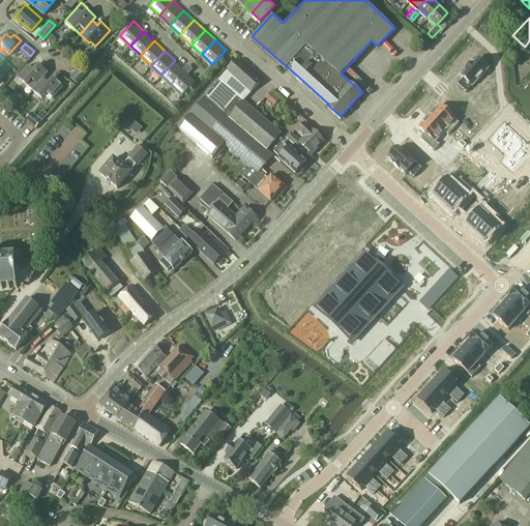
[(463,76),(458,82),(466,89),(471,83),(472,84),(488,65),(476,55),(471,61),(466,66),(466,67),(461,72),(463,76)]
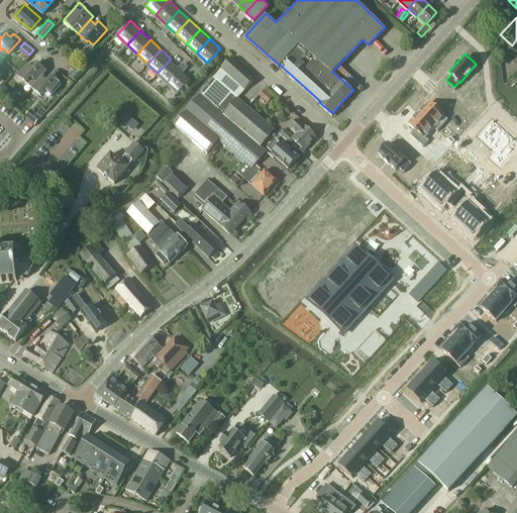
[(213,75),(212,76),(235,96),(236,97),(237,95),(244,87),(254,77),(245,68),(232,56),(222,67),(213,75)]
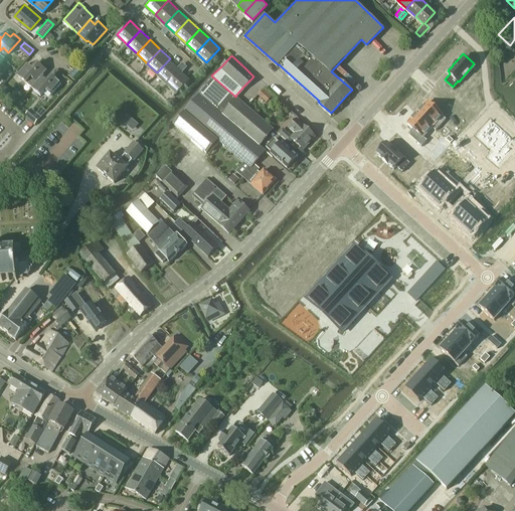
[(178,65),(170,58),(157,72),(167,82),(185,62),(183,60),(178,65)]
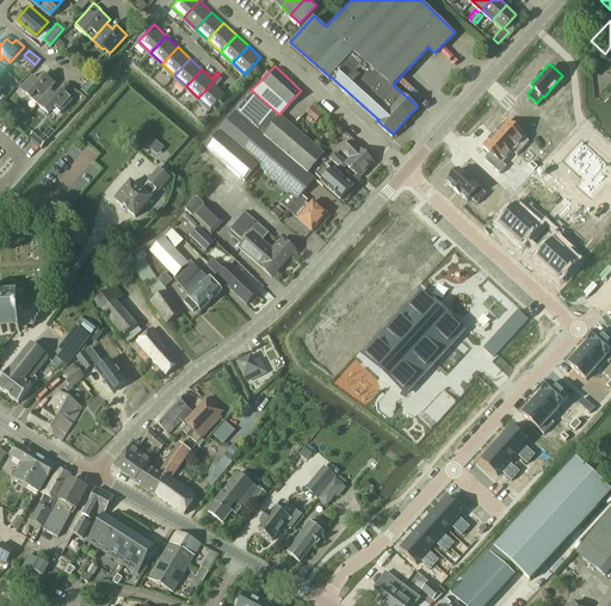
[(32,73),(20,86),(31,96),(37,100),(43,94),(49,88),(55,81),(44,72),(38,79),(32,73)]
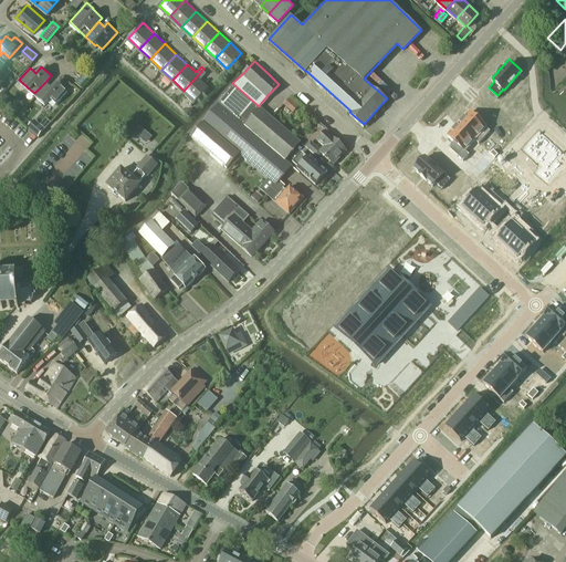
[(200,76),(206,71),(203,69),(184,91),(195,101),(209,85),(200,76)]
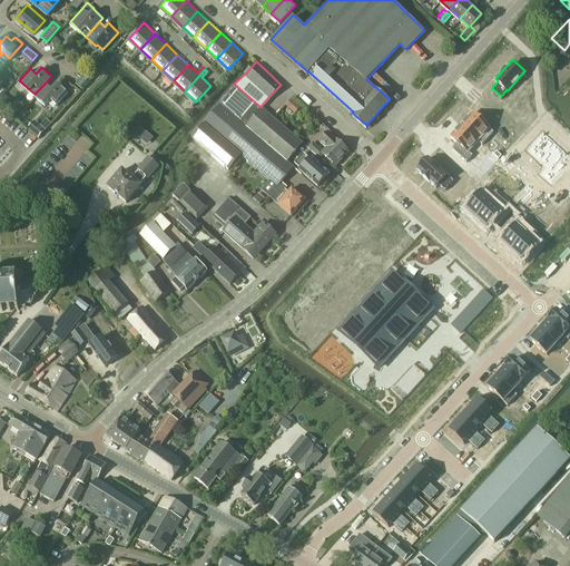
[(40,88),(35,94),(45,104),(50,97),(56,103),(67,90),(57,81),(51,87),(46,83),(40,88)]
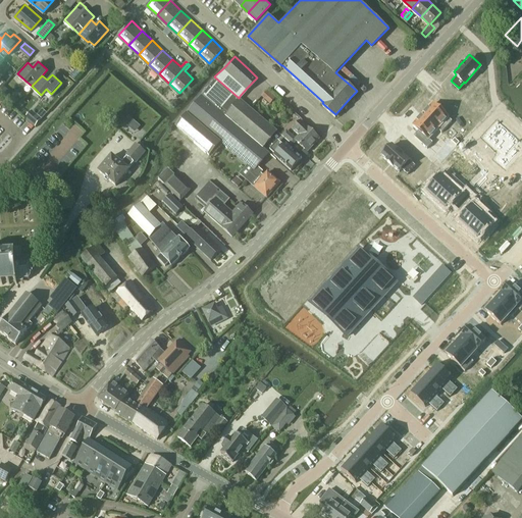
[(214,76),(201,92),(224,112),(238,97),(214,76)]
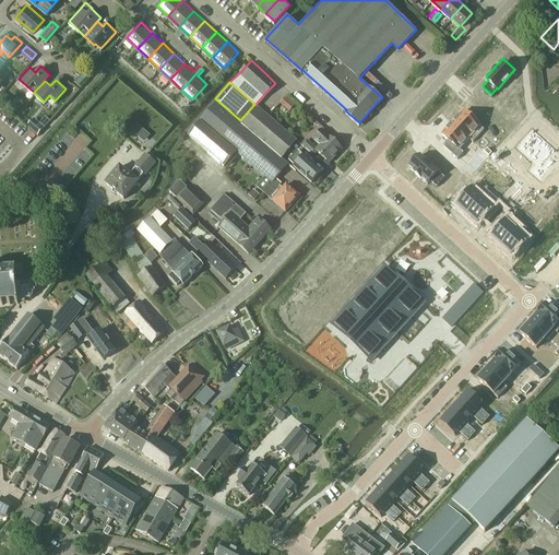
[(4,91),(0,95),(0,96),(6,102),(11,96),(4,91)]
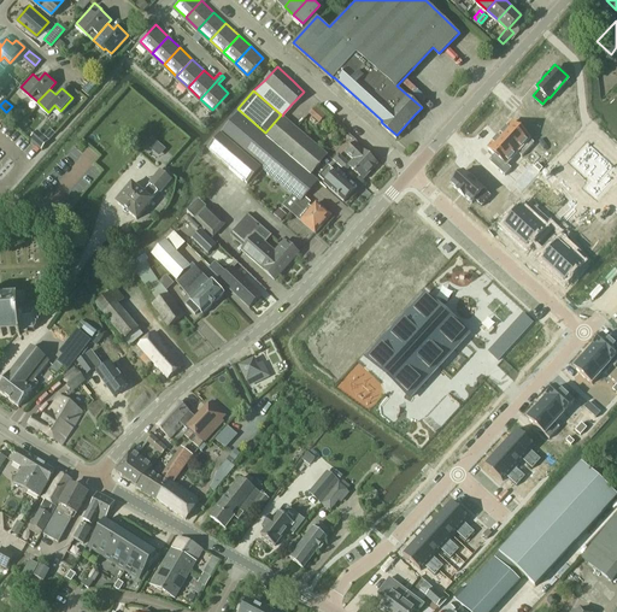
[(316,104),(310,111),(318,119),(325,111),(316,104)]
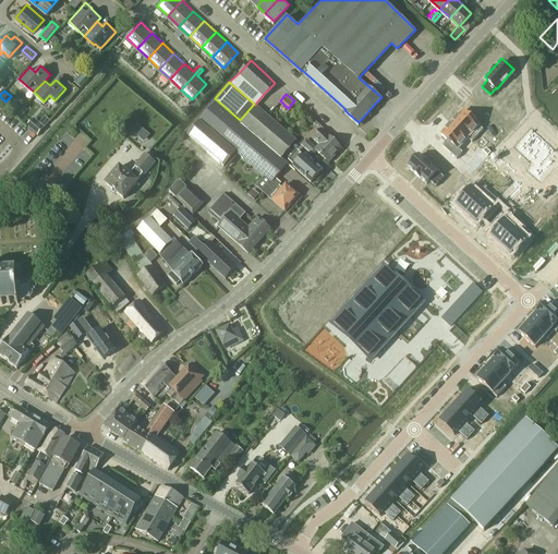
[(215,98),(198,117),(234,147),(265,173),(256,183),(263,189),(284,207),(299,191),(286,180),(281,184),(278,181),(279,178),(275,175),(287,159),(280,154),(295,136),(256,103),(255,105),(254,104),(240,120),(215,98)]
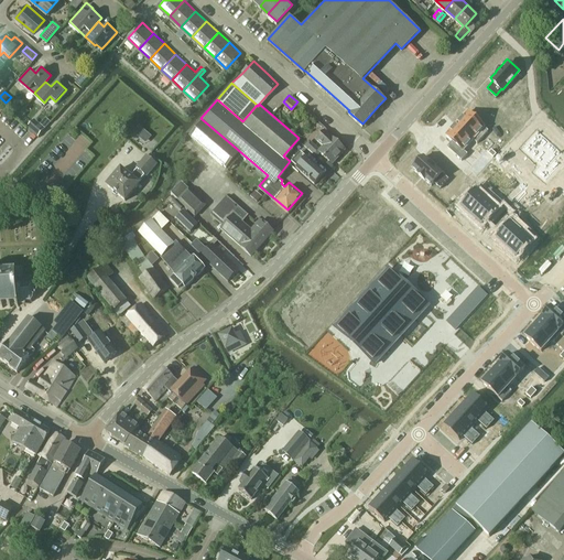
[(467,109),(456,120),(474,137),(473,137),(477,140),(488,128),(467,109)]
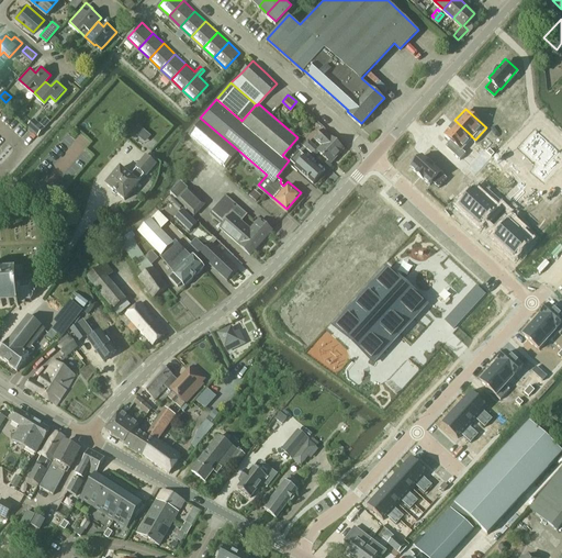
[(45,125),(43,123),(34,115),(26,124),(37,133),(45,125)]
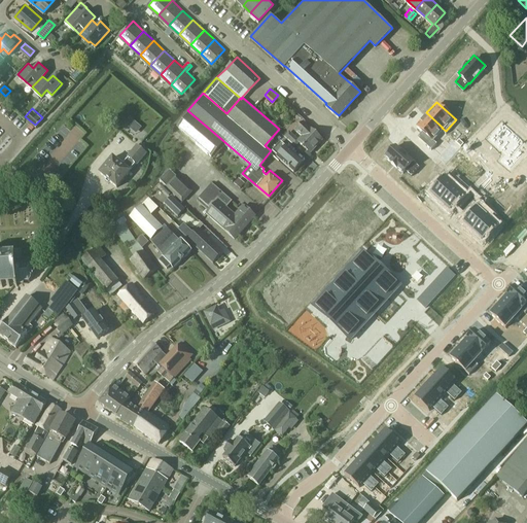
[(187,110),(176,123),(211,152),(221,139),(187,110)]
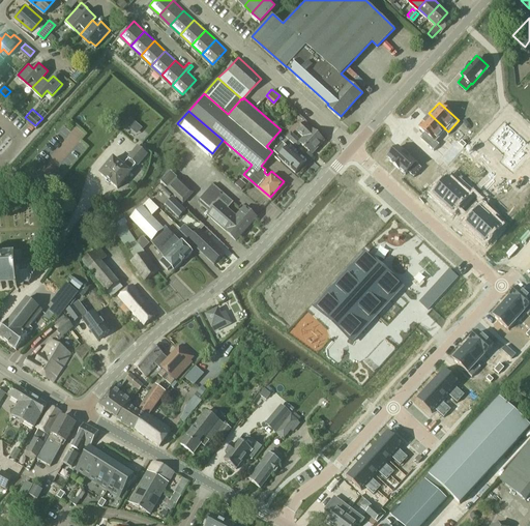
[(429,113),(418,124),(424,130),(419,136),(434,148),(439,142),(435,139),(444,128),(445,128),(429,113)]
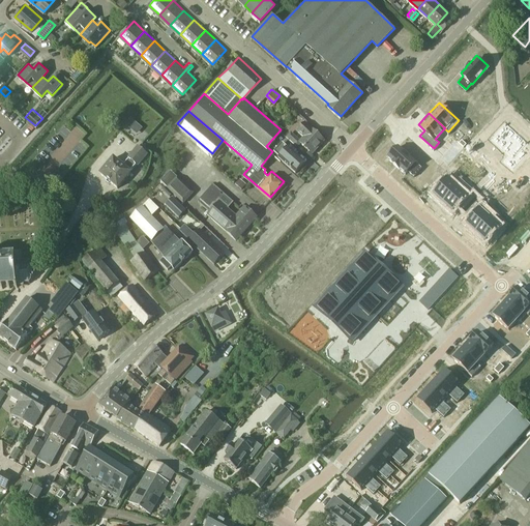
[(130,115),(127,118),(140,128),(142,125),(130,115)]
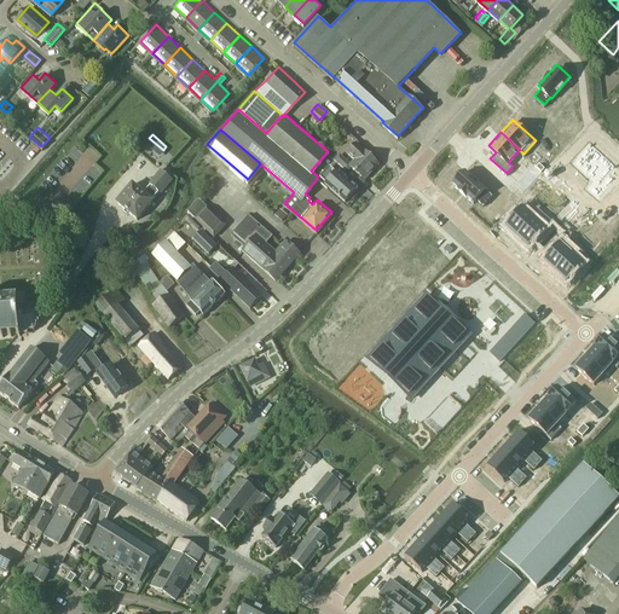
[(339,151),(334,156),(345,167),(348,162),(364,177),(379,161),(356,140),(347,149),(354,156),(350,161),(339,151)]
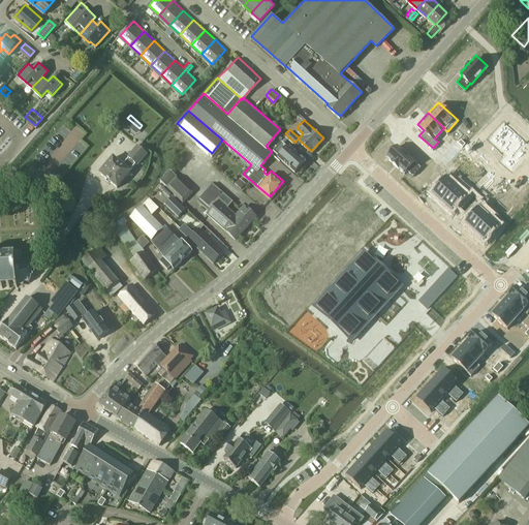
[(504,122),(491,137),(500,146),(515,131),(504,122)]
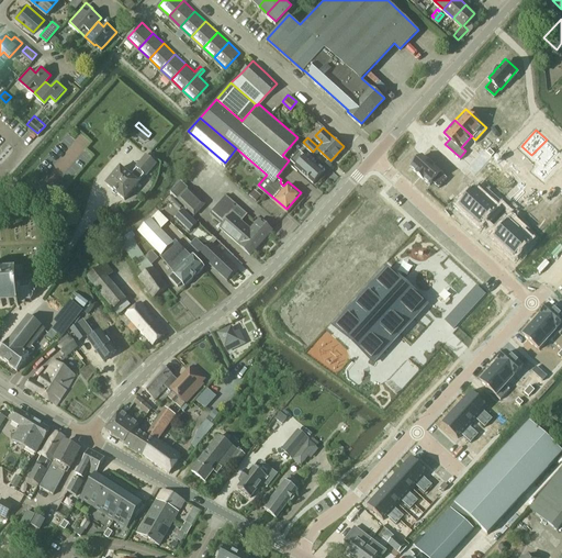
[(547,140),(531,155),(541,165),(557,148),(547,140)]
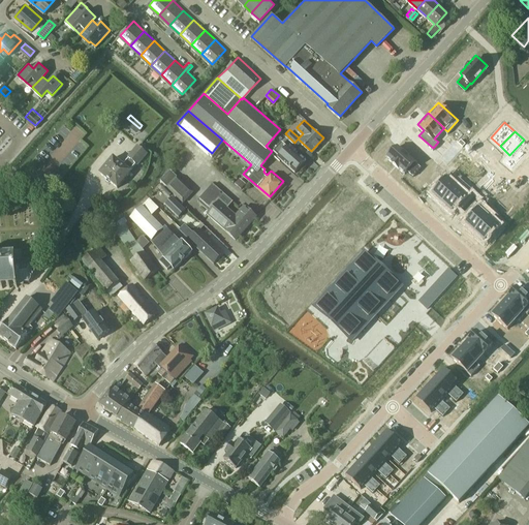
[(278,154),(296,170),(304,159),(281,140),(274,148),(279,153),(278,154)]
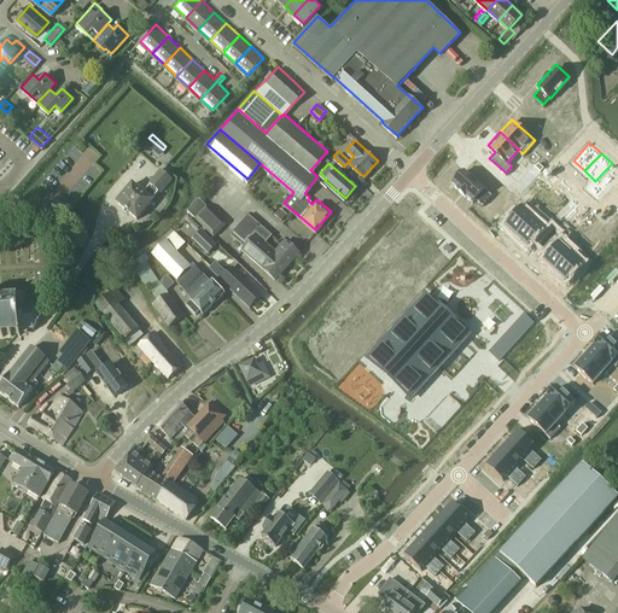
[(133,180),(117,199),(138,216),(153,197),(161,188),(162,190),(173,176),(161,167),(150,180),(151,181),(144,190),(133,180)]
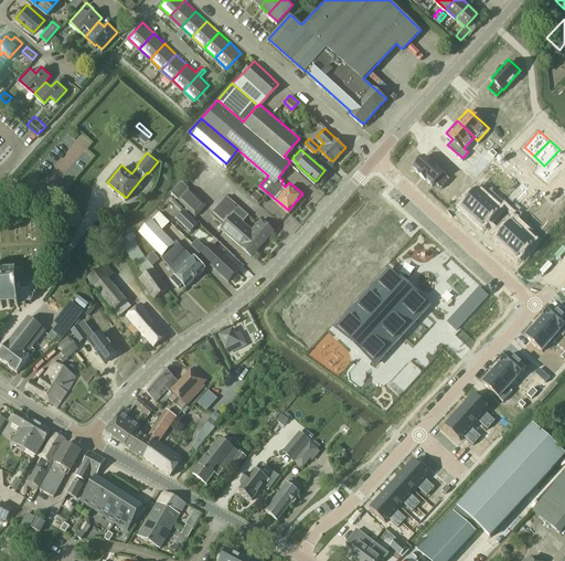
[(424,154),(413,166),(419,171),(419,172),(425,178),(425,177),(432,183),(435,180),(441,186),(449,177),(443,171),(424,154)]
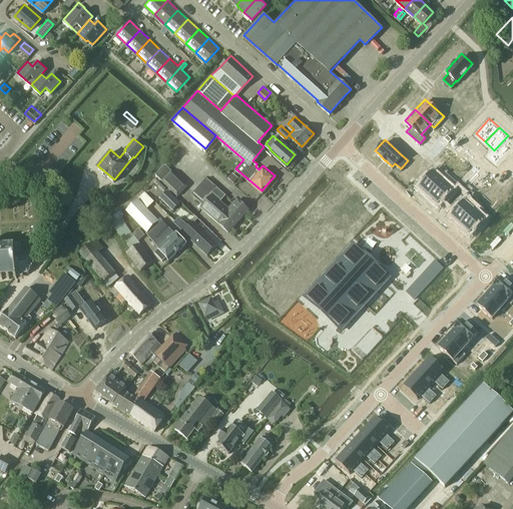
[(165,162),(156,172),(161,177),(177,192),(187,182),(171,167),(165,162)]
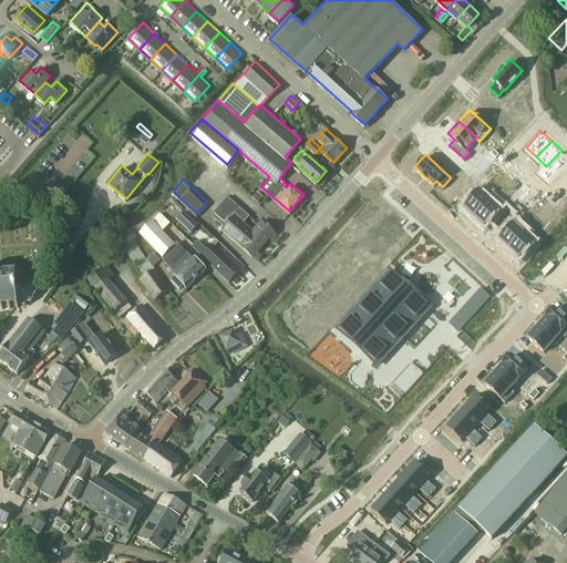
[(251,194),(258,200),(263,194),(256,188),(251,194)]
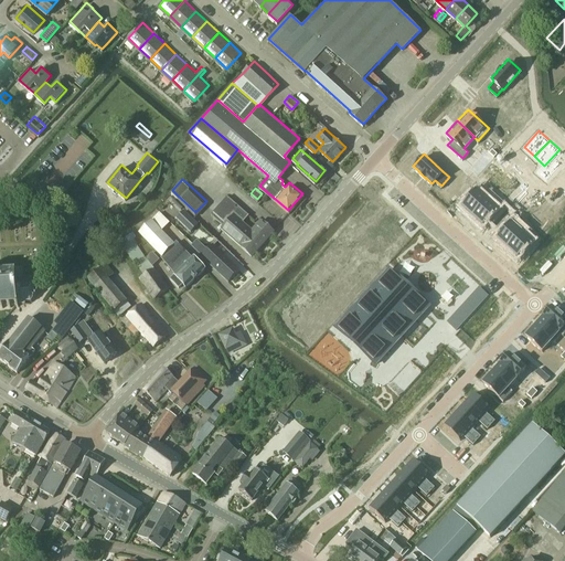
[(477,189),(462,204),(472,214),(486,199),(477,189)]
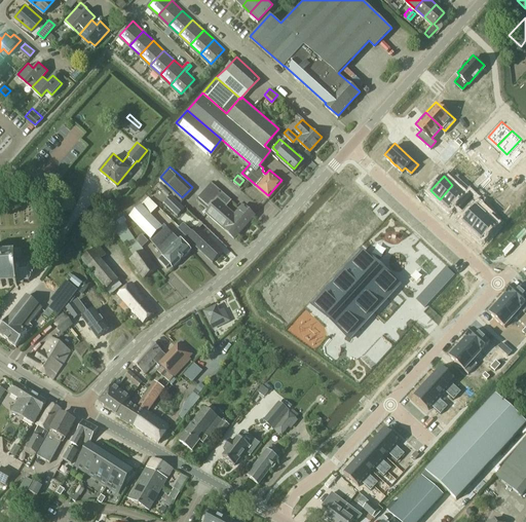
[(211,180),(195,196),(209,208),(205,211),(234,235),(254,213),(242,202),(233,213),(224,204),(230,197),(211,180)]
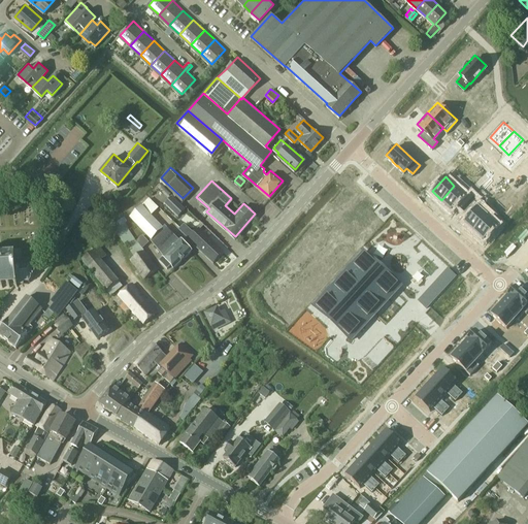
[(454,186),(441,200),(450,208),(463,194),(454,186)]
